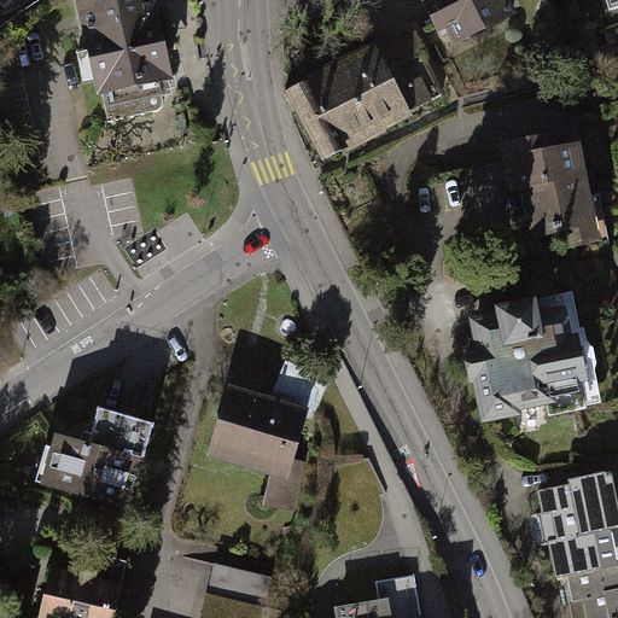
[(162,0),(122,0),(83,7),(101,109),(180,94),(162,0)]
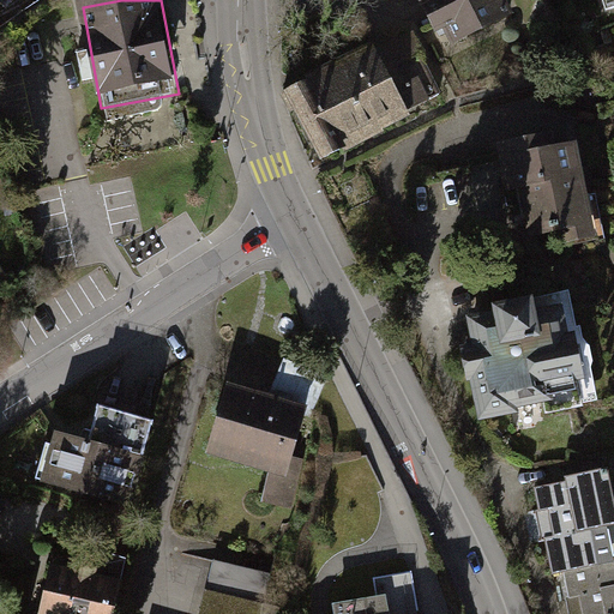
[(421,0),(435,28),(444,24),(452,41),(513,10),(509,0),(421,0)]
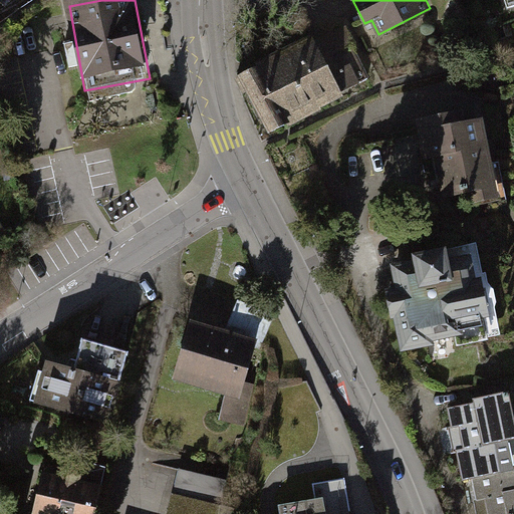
[(239,73),(268,130),(369,76),(353,46),(356,44),(346,25),(315,41),(312,35),(239,73)]
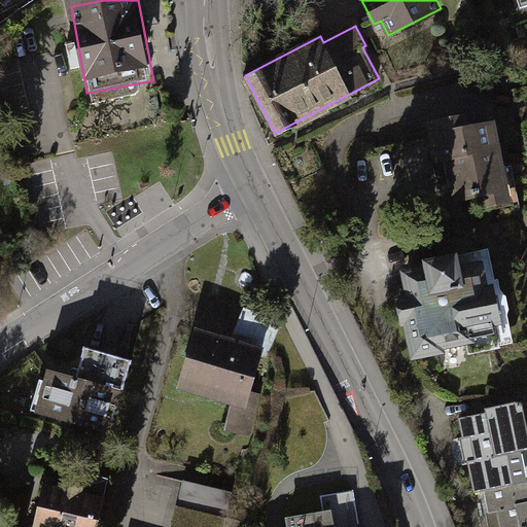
[(473,111),(427,121),(436,163),(443,162),(452,202),(481,196),(484,208),(513,202),(494,119),(476,124),(473,111)]
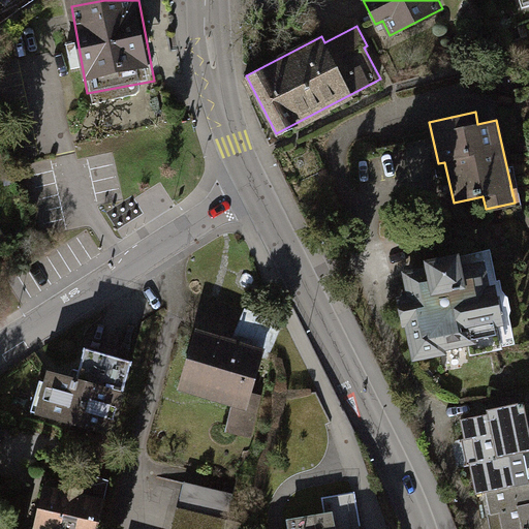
[(0,248),(9,243),(0,225),(0,248)]
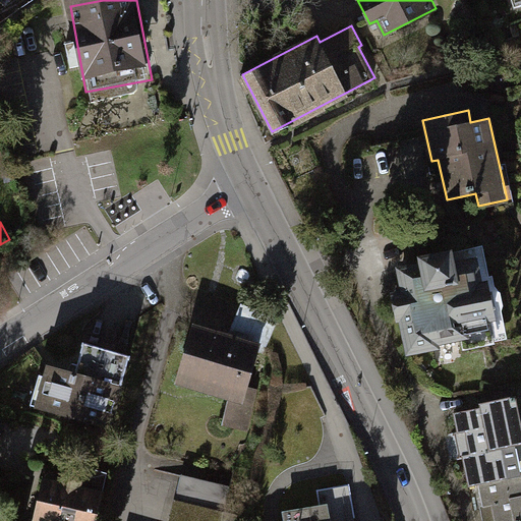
[(416,259),(393,265),(398,288),(388,290),(395,323),(399,323),(405,356),(441,349),(440,344),(461,340),(463,351),(497,344),(496,342),(508,340),(502,311),(504,305),(501,292),(495,285),(493,276),(488,277),(481,244),(455,250),(454,244),(415,252),(416,259)]
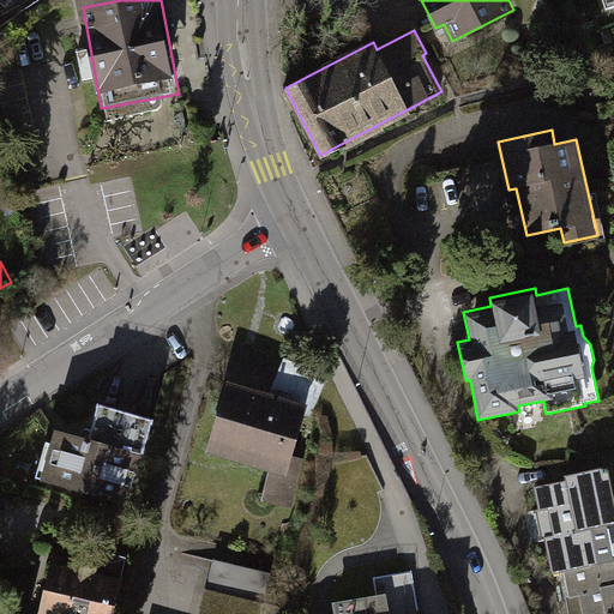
[(315,414),(235,389),(216,447),(296,473),(315,414)]
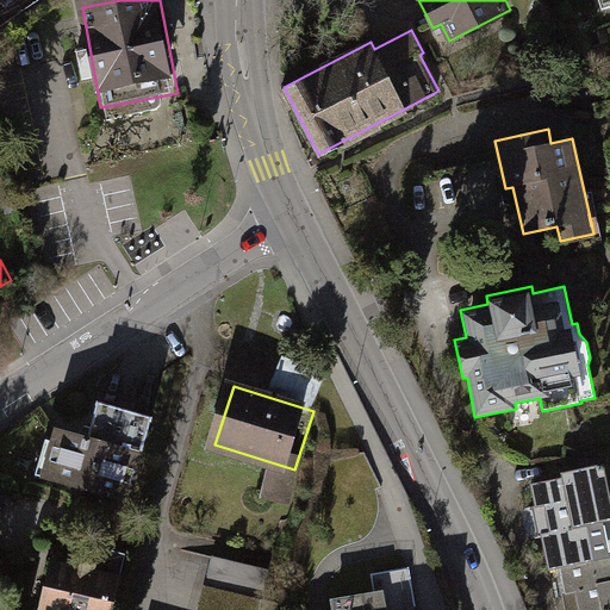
[(57,433),(44,481),(130,506),(154,423),(103,409),(93,443),(57,433)]
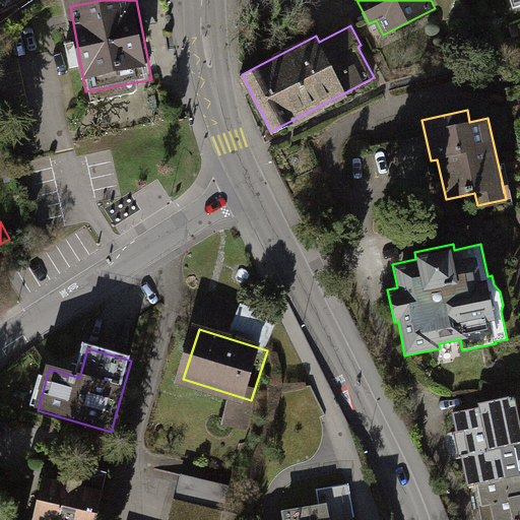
[(480,406),(454,412),(470,483),(478,481),(486,519),(519,519),(519,416),(515,395),(479,403),(480,406)]
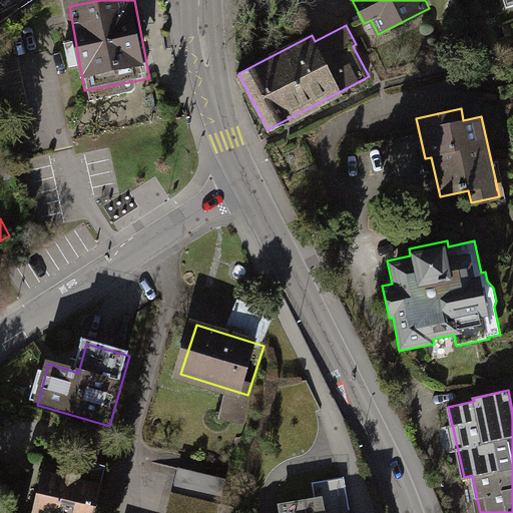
[(44,451),(28,512),(92,512),(104,466),(44,451)]
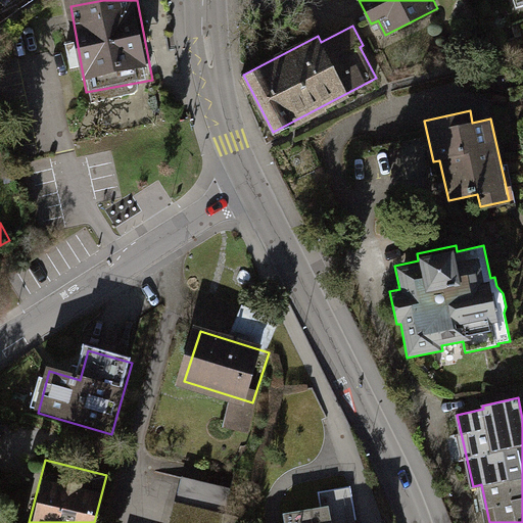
[(233,522),(240,487),(182,476),(172,522),(233,522)]
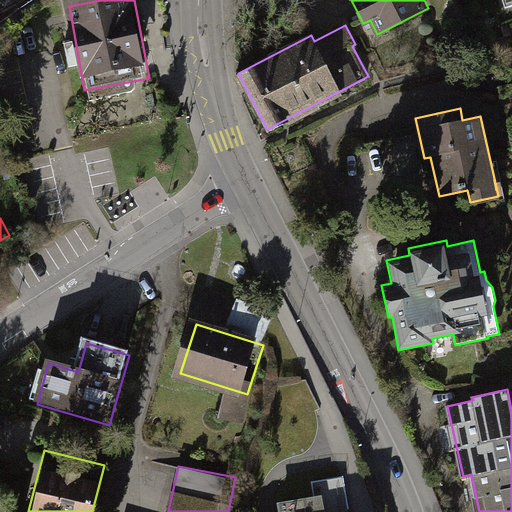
[(284,511),(329,511),(328,502),(284,510),(284,511)]
